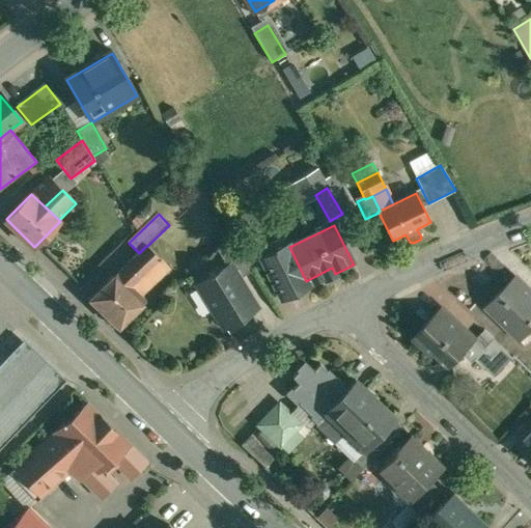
[(234,240),(218,250),(228,268),(230,267),(240,281),(253,272),(234,240)]
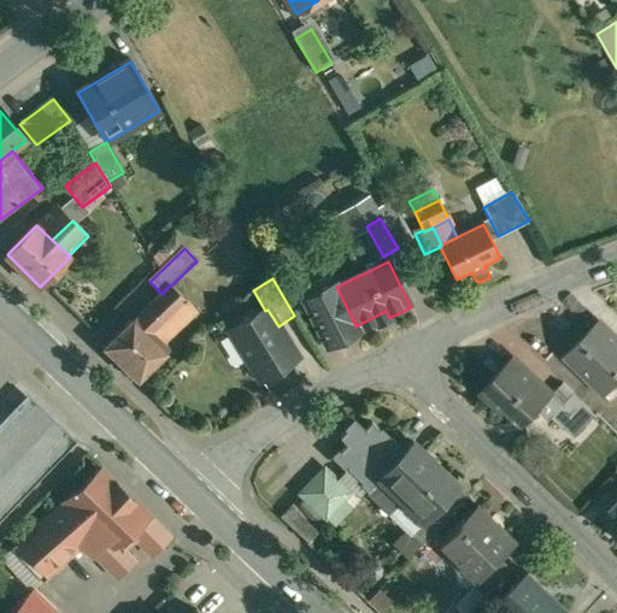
[(162,294),(105,348),(139,381),(170,351),(164,345),(198,313),(171,286),(170,286),(162,294)]
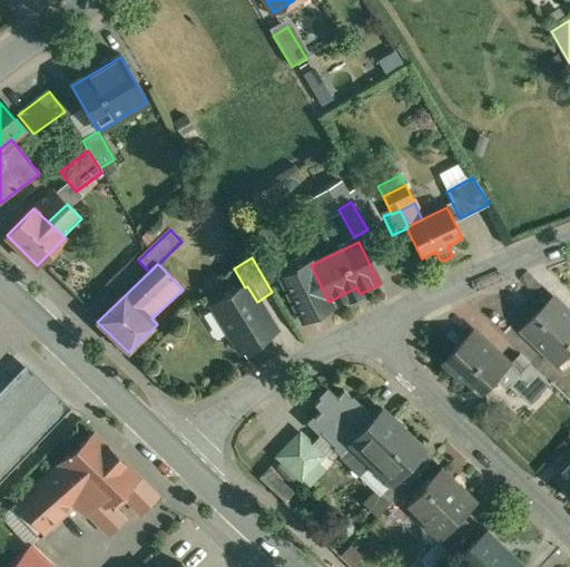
[(311,265),(283,280),(304,322),(360,294),(356,287),(328,302),(311,265)]
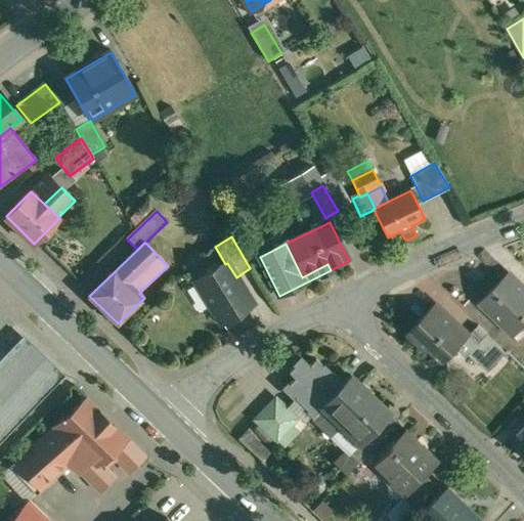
[(225,264),(197,283),(222,324),(253,305),(236,277),(227,263),(225,264)]
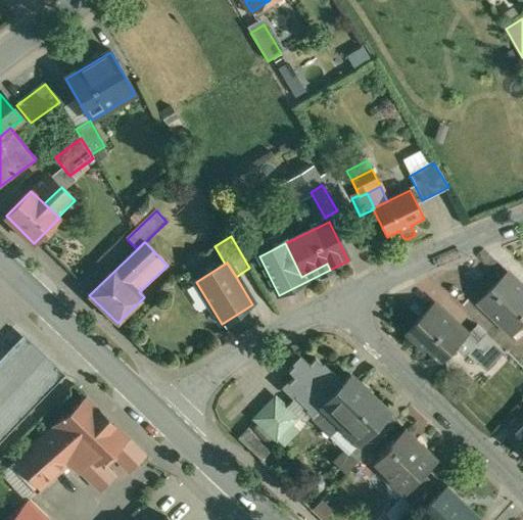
[(522,289),(508,274),(481,301),(511,330),(522,317),(522,289)]
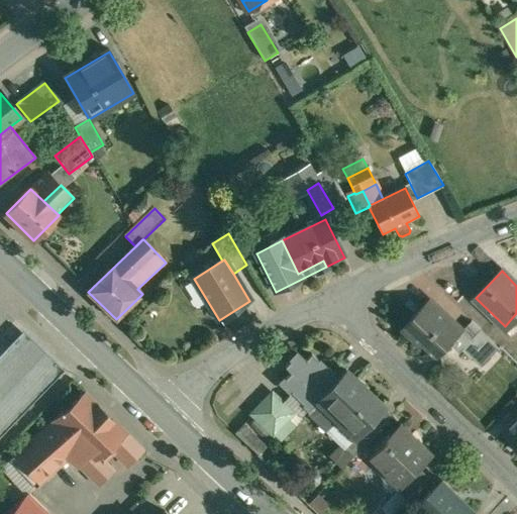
[(444,316),(429,302),(404,328),(423,346),(426,342),(440,355),(464,331),(446,314),(444,316)]
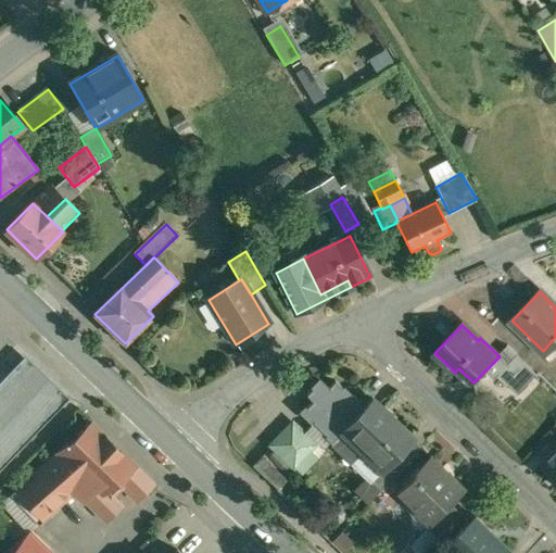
[(536,377),(517,357),(507,367),(517,376),(508,385),(518,396),(536,377)]
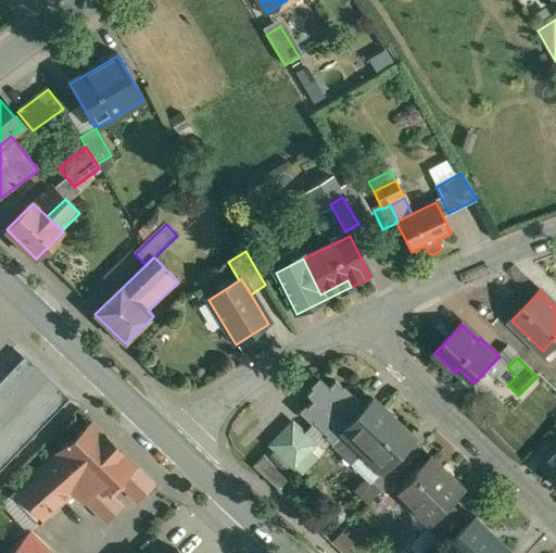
[(26,365),(0,391),(0,472),(65,403),(26,365)]
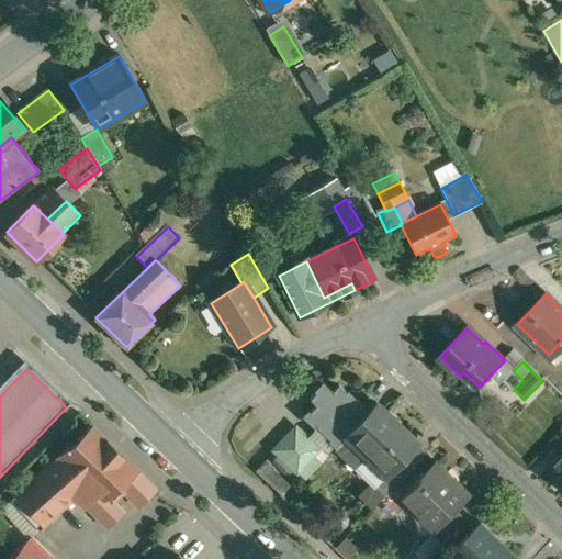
[(330,394),(323,387),(310,400),(316,406),(304,417),(334,447),(345,436),(364,415),(360,411),(364,407),(355,399),(355,400),(339,386),(330,394)]
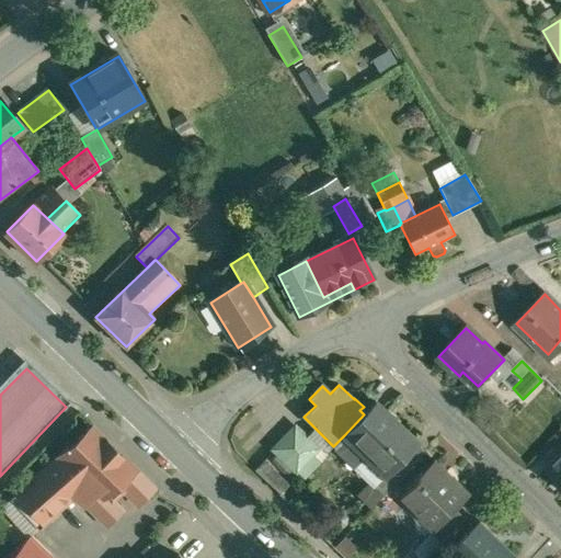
[(418,442),(376,402),(364,414),(344,435),(384,475),(385,476),(416,443),(418,442)]
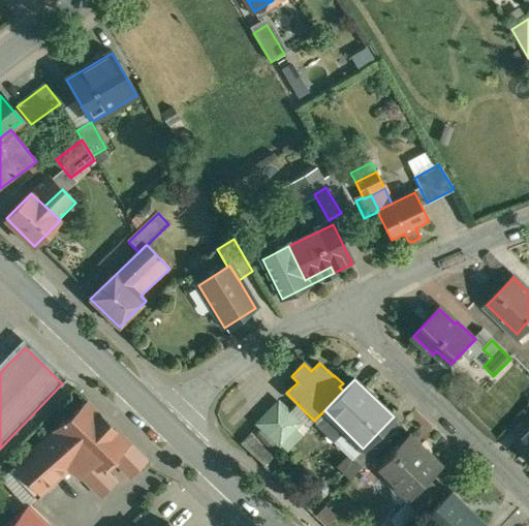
[(130,444),(87,403),(55,432),(91,467),(96,472),(101,468),(105,473),(116,465),(111,460),(129,445),(130,444)]
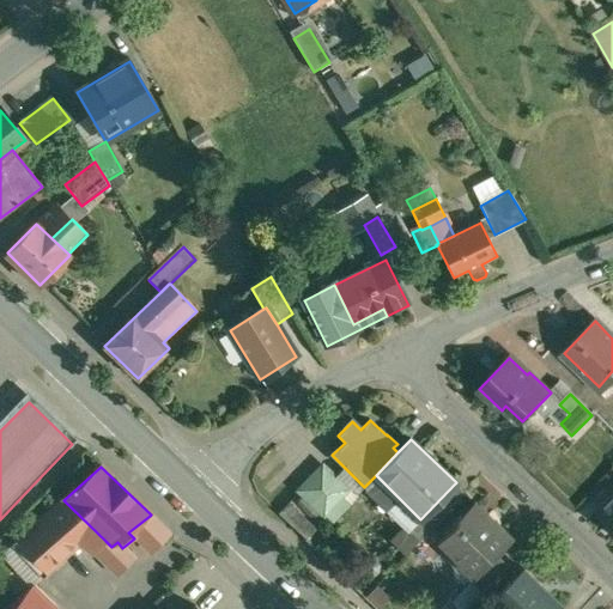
[(323,467),(295,495),(326,525),(353,497),(323,467)]
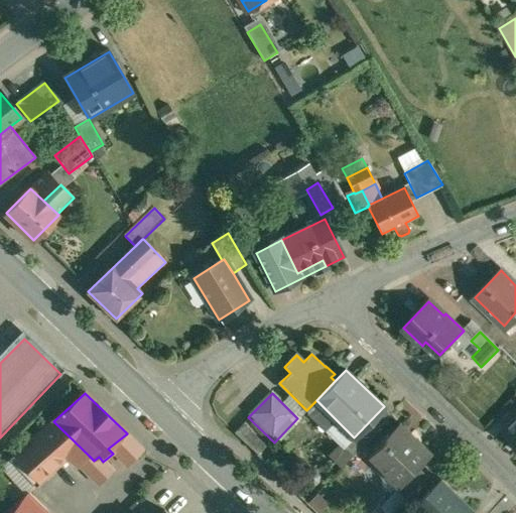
[(383,407),(354,437),(353,436),(344,446),(354,456),(392,416),(383,407)]
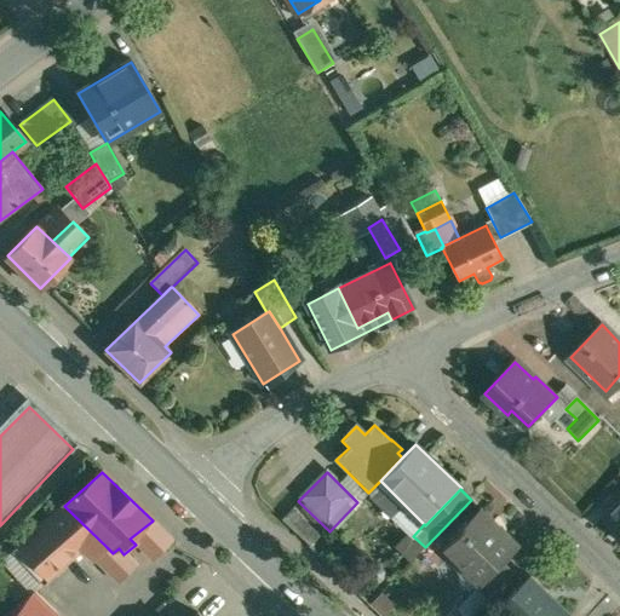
[(107,547),(64,506),(13,551),(42,583),(34,592),(34,593),(85,548),(96,558),(107,547)]
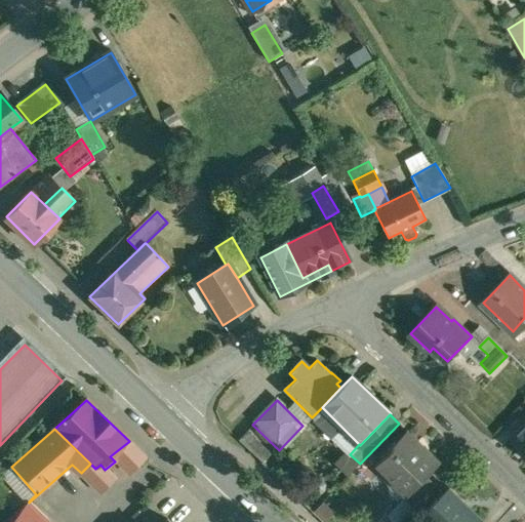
[(524,430),(514,442),(524,453),(524,430)]
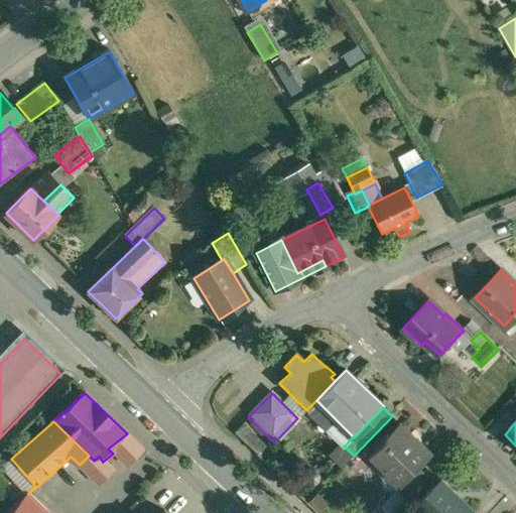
[(433,455),(402,423),(371,456),(386,470),(388,468),(404,483),(405,484),(420,469),(433,455)]
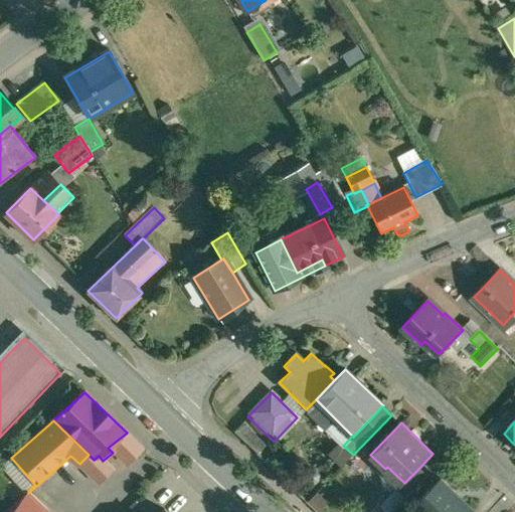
[(142,450),(126,434),(108,448),(113,453),(114,451),(128,465),(142,450)]
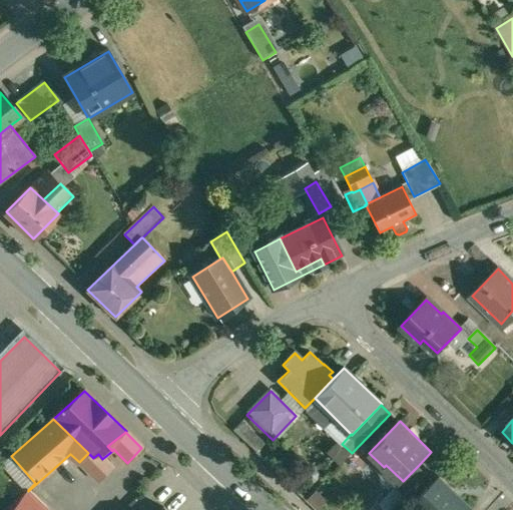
[(418,466),(403,481),(402,480),(395,487),(406,497),(427,475),(418,466)]
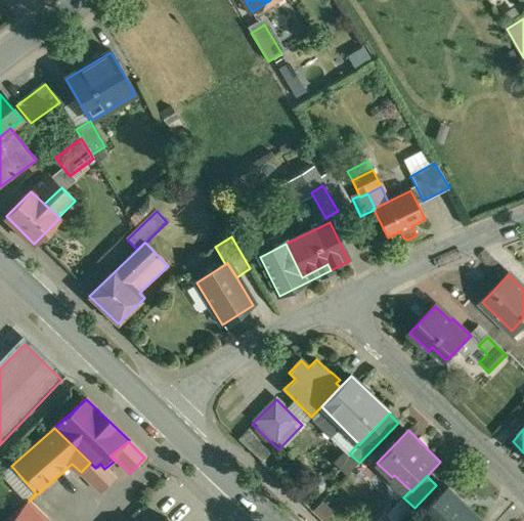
[(450,490),(423,518),(425,520),(479,520),(462,504),(464,503),(450,490)]
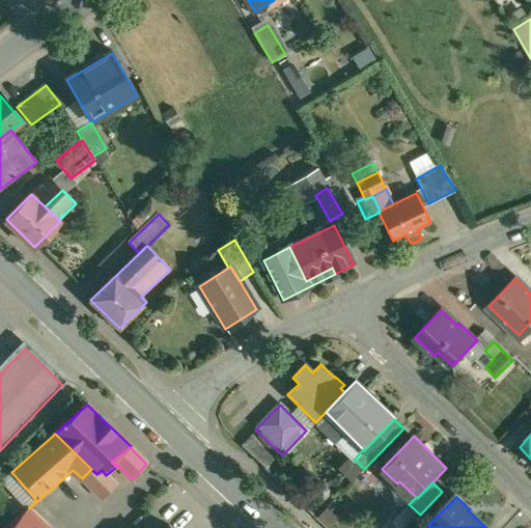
[(50,527),(29,508),(29,507),(8,527),(50,527)]
